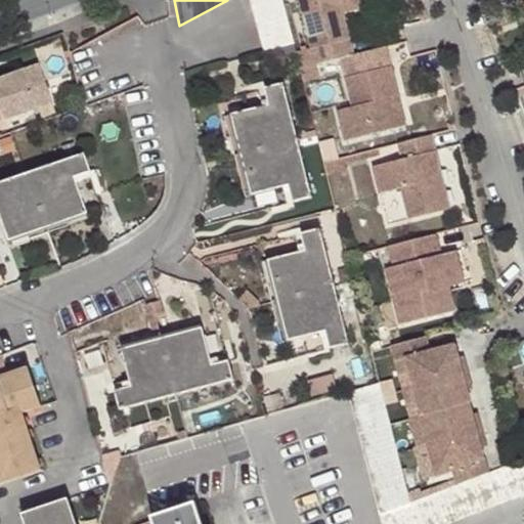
[(250,0),(263,51),(293,44),(280,0),(250,0)]
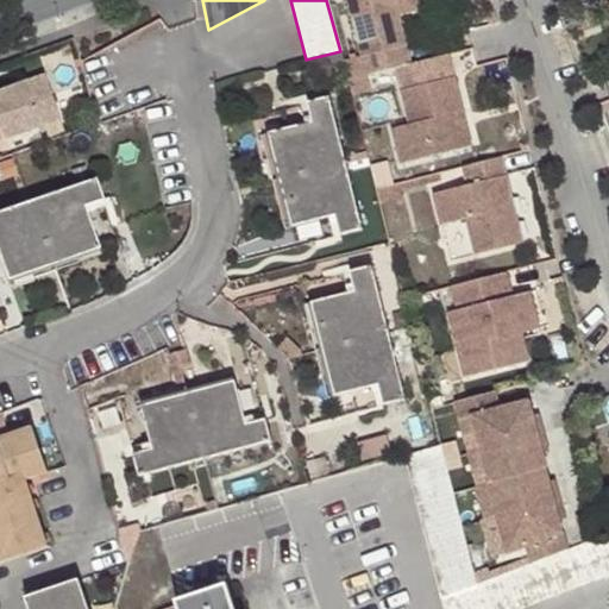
[(418,0),(349,0),(368,76),(395,69),(412,66),(407,46),(399,49),(389,10),(419,2),(418,0)]
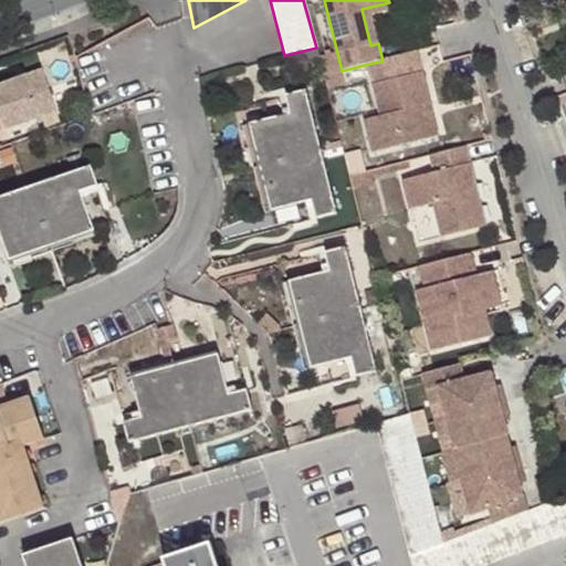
[(391,10),(389,2),(362,9),(370,45),(378,43),(371,14),(391,10)]
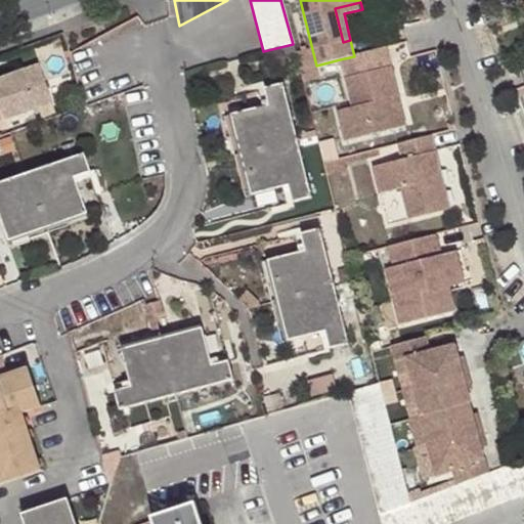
[(397,98),(384,49),(354,56),(340,59),(352,110),(337,113),(344,143),(392,131),(387,108),(382,110),(381,103),(397,98)]
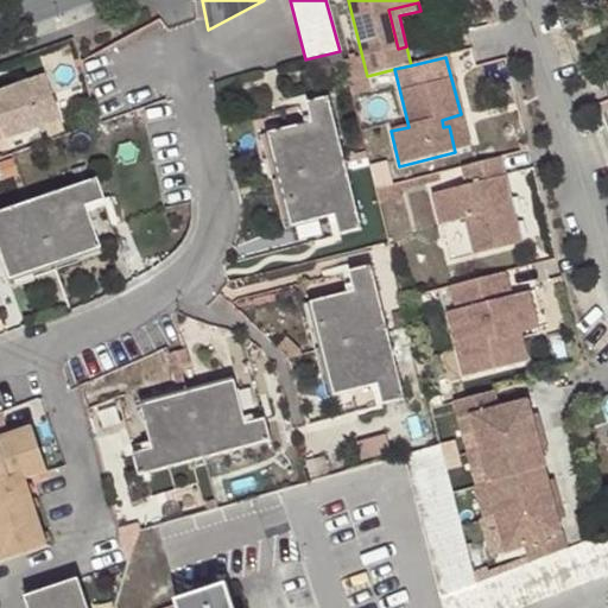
[(0,134),(1,138),(59,116),(43,76),(0,89),(0,134)]
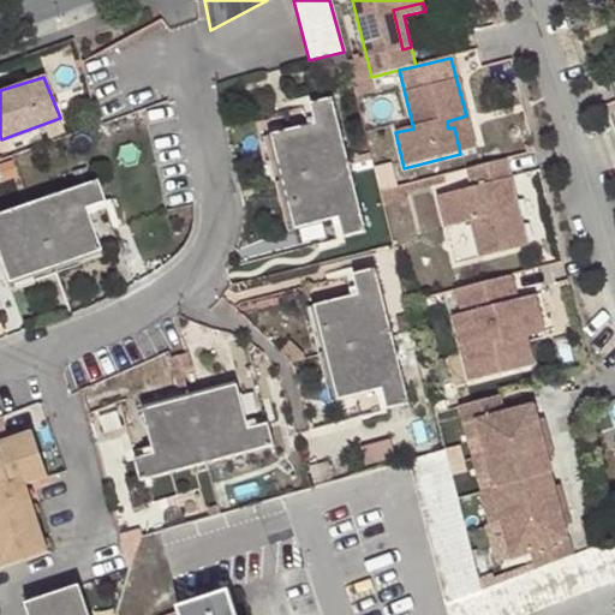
[(314,123),(272,133),(294,226),(338,218),(342,236),(363,231),(329,99),(309,103),(314,123)]
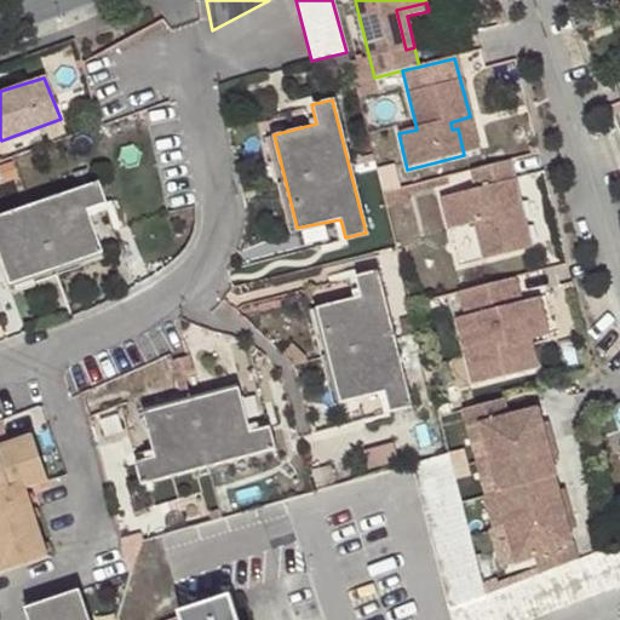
[(464,155),(478,151),(470,116),(451,122),(452,130),(458,128),(464,155)]
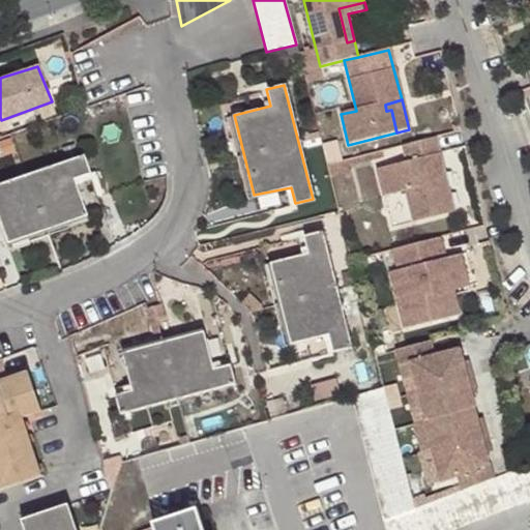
[(254,195),(234,115),(228,116),(247,197),(254,195)]
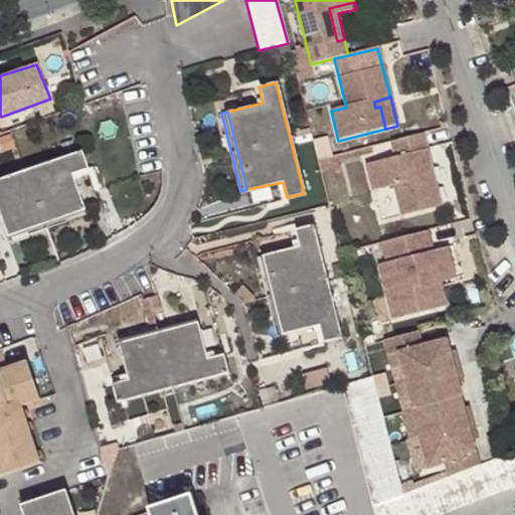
[(431,158),(424,134),(392,142),(396,158),(367,165),(374,191),(395,186),(403,215),(443,206),(432,164),(427,165),(425,159),(431,158)]
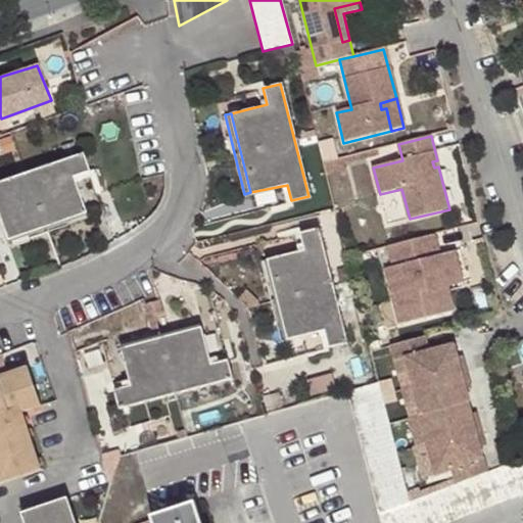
[(0,227),(4,238),(83,211),(70,176),(87,171),(80,153),(0,180),(0,227)]
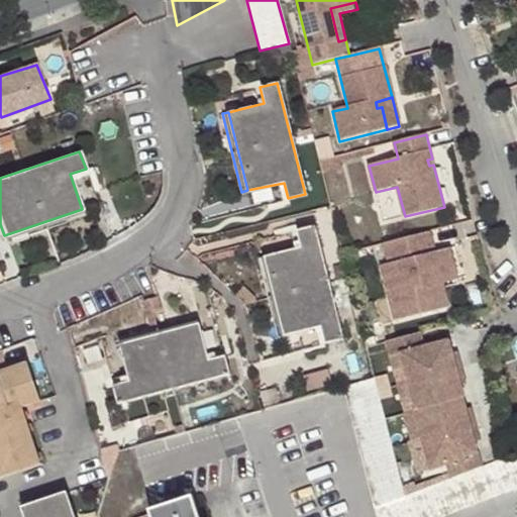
[(82,209),(4,235),(6,241),(84,216),(82,209)]
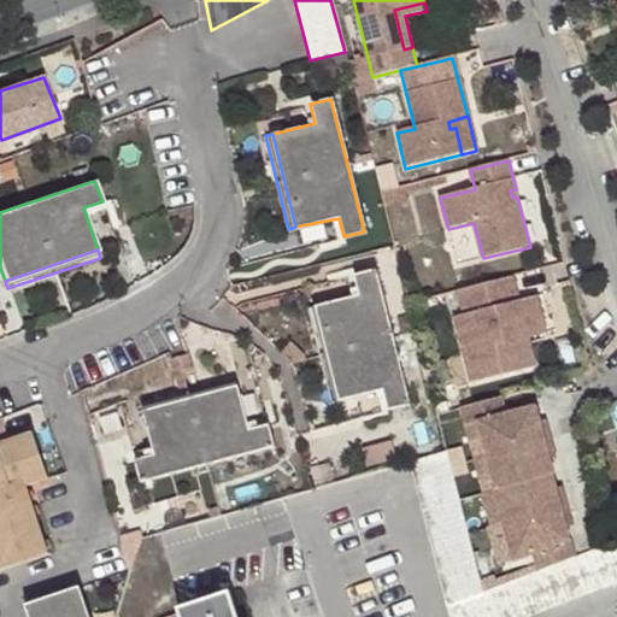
[(358,297),(316,305),(339,400),(383,389),(388,410),(409,405),(375,270),(353,275),(358,297)]
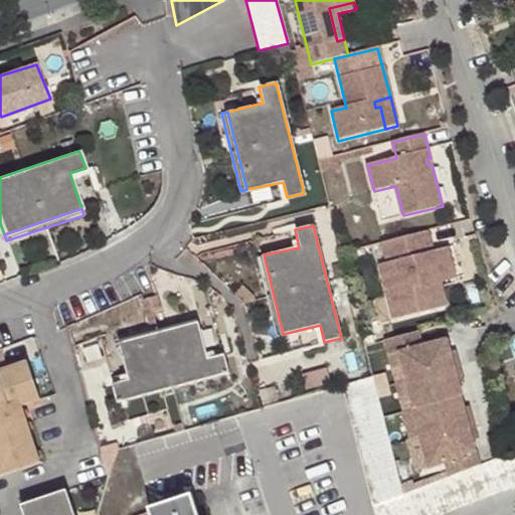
[(434,251),(428,230),(382,242),(387,263),(379,265),(393,319),(441,308),(435,282),(441,281),(434,251)]
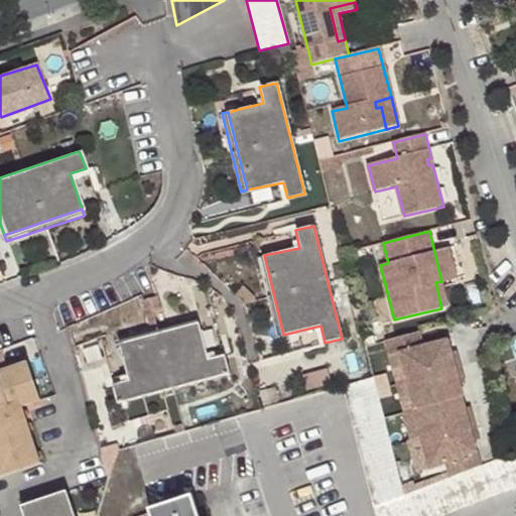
[(449,248),(434,252),(441,281),(458,277),(449,248)]
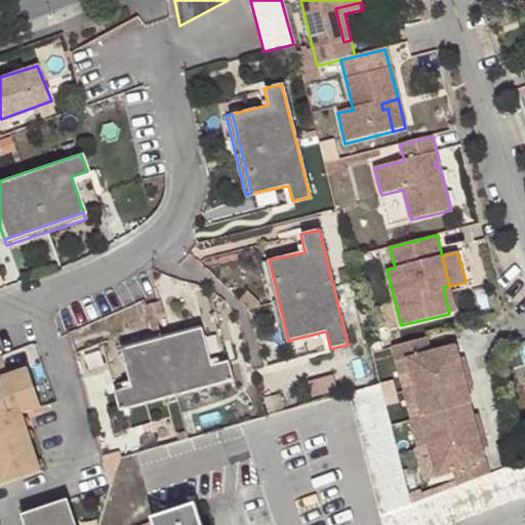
[(288,340),(269,259),(263,261),(281,342),(288,340)]
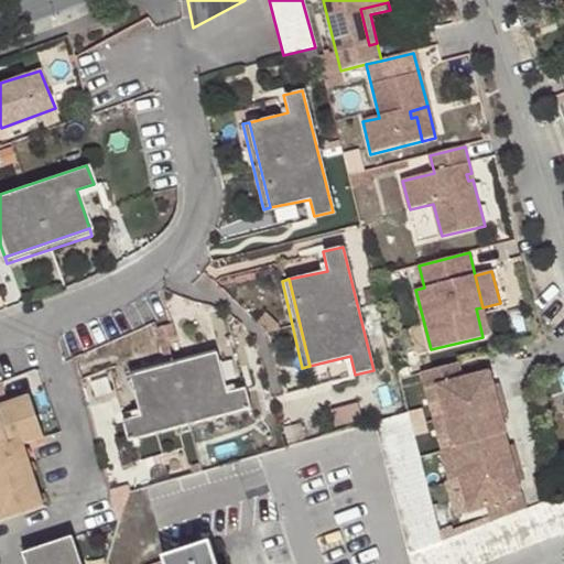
[(483,307),(476,308),(483,337),(489,335),(483,307)]
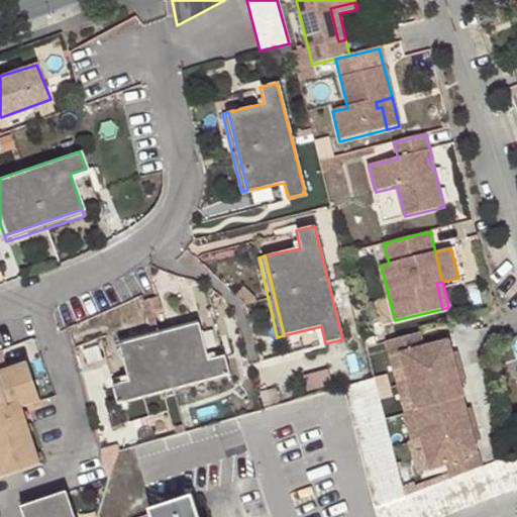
[(117,338),(119,343),(198,324),(197,318),(117,338)]
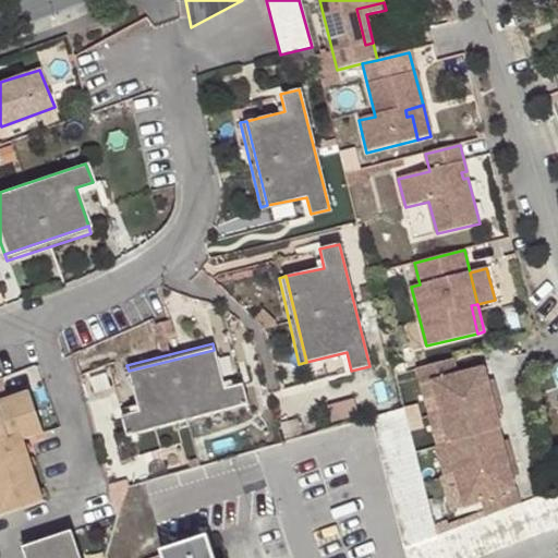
[(214,350),(129,371),(138,410),(121,415),(125,435),(246,404),(241,384),(222,388),(214,350)]
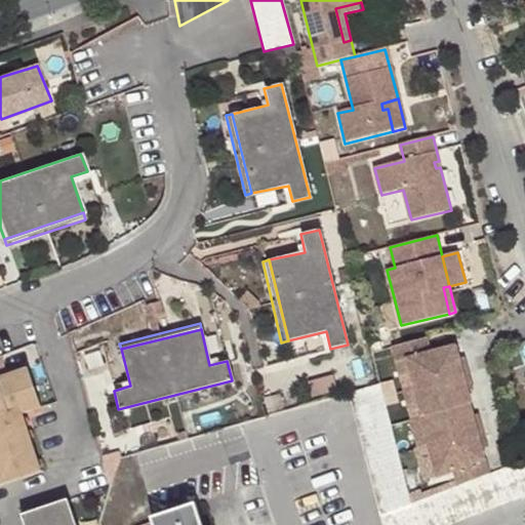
[(410,372),(414,387),(468,373),(466,365),(460,366),(455,346),(430,352),(426,337),(392,346),(396,362),(407,359),(410,372)]
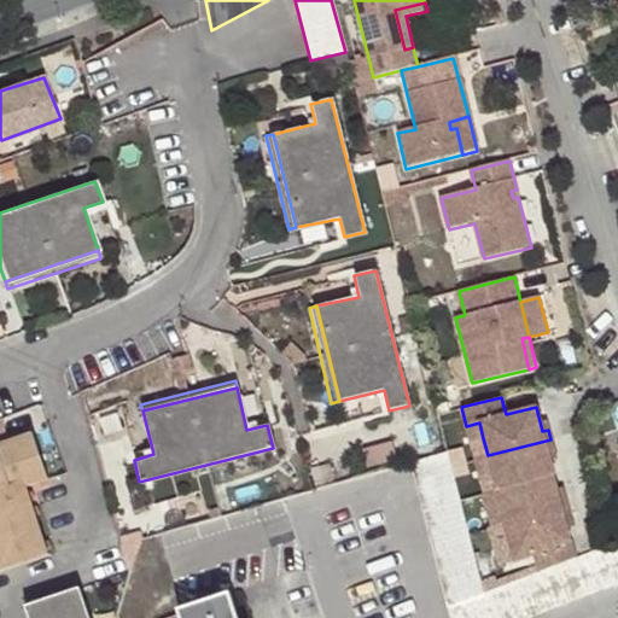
[(479,423),(466,426),(471,442),(483,438),(479,423)]
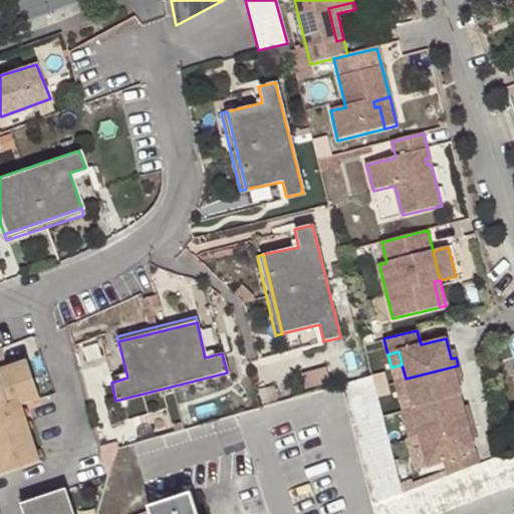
[(24,361),(0,369),(0,473),(38,460),(19,403),(37,396),(24,361)]
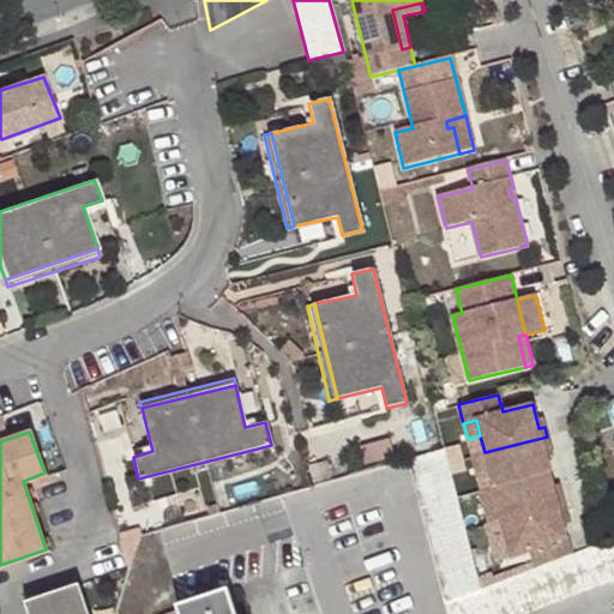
[(489,468),(494,486),(548,471),(551,471),(545,447),(549,446),(547,437),(485,452),(489,468)]
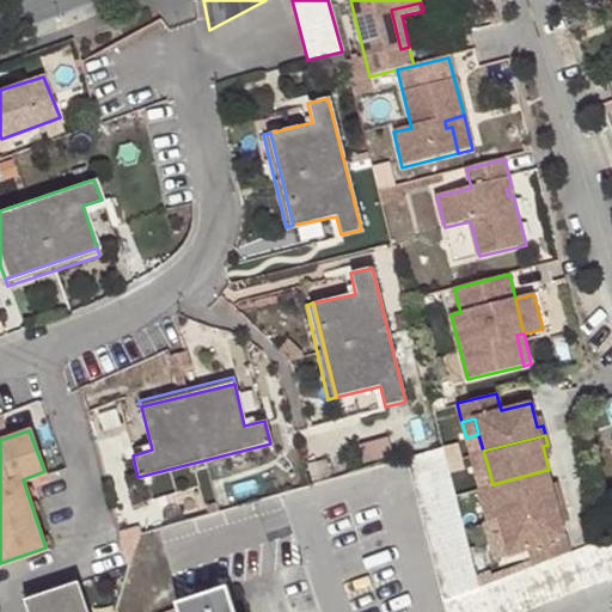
[(516,611),(611,575),(611,534),(601,539),(586,544),(568,551),(533,564),(478,585),(442,446),(405,457),(445,611),(516,611)]
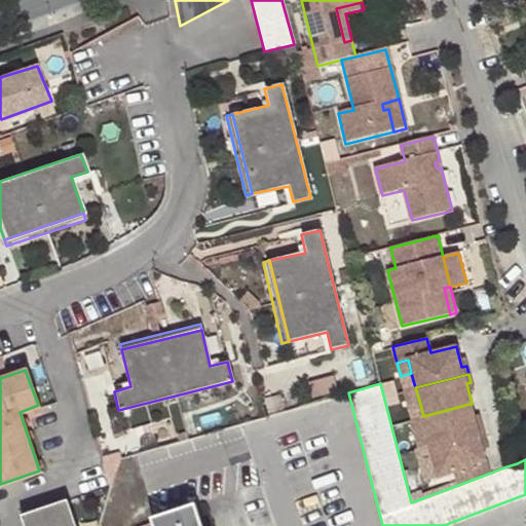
[(415,387),(405,390),(408,404),(419,401),(415,387)]
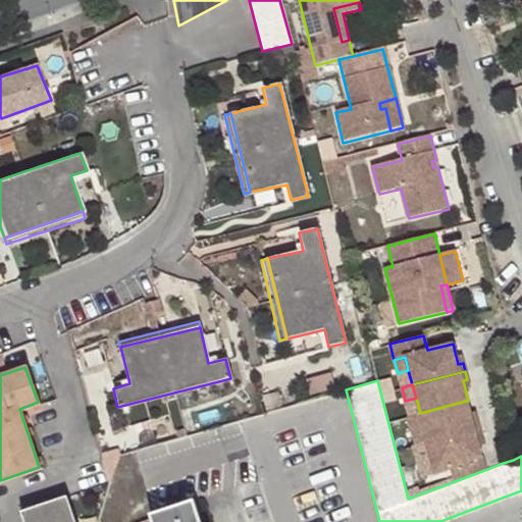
[(277,392),(263,395),(266,408),(280,406),(277,392)]
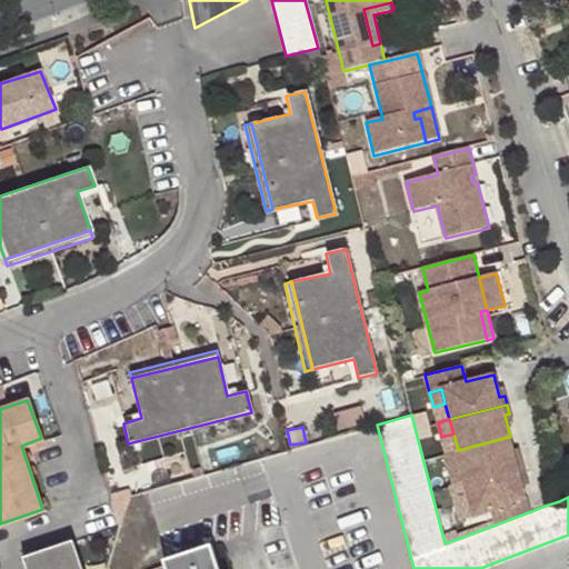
[(460,465),(465,481),(521,466),(519,457),(515,458),(508,437),(458,450),(456,451),(460,465)]
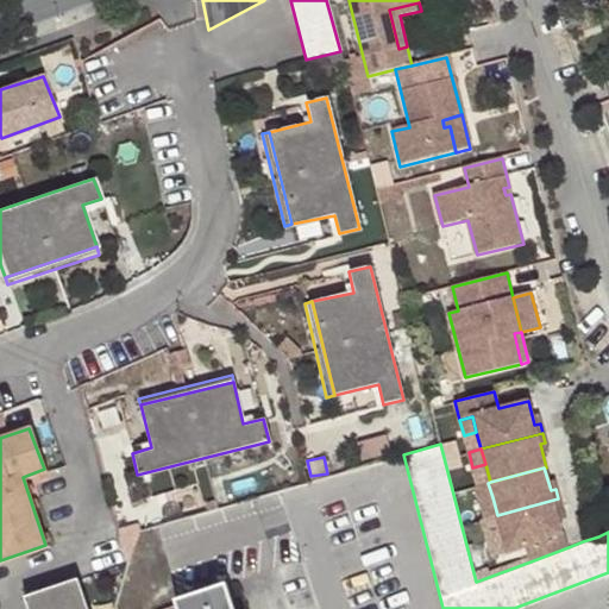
[(497,515),(493,497),(479,501),(484,519),(497,515)]
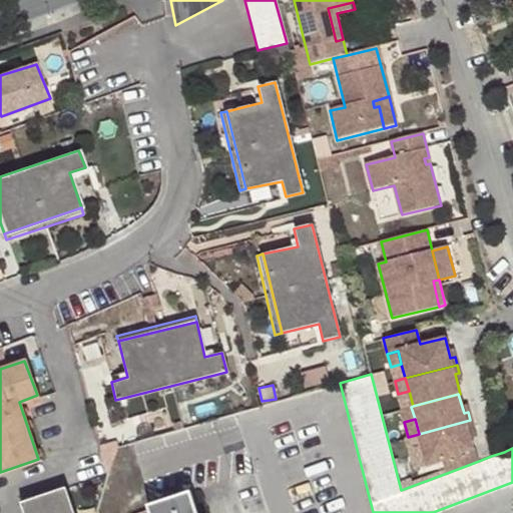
[(447,473),(476,462),(468,429),(473,428),(470,420),(419,434),(422,447),(427,467),(442,458),(447,473)]
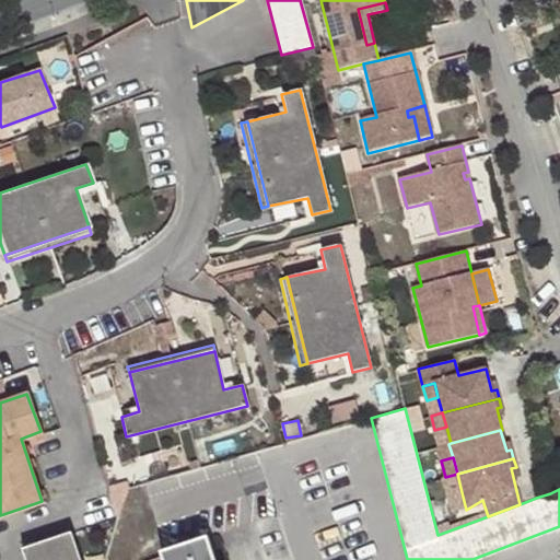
[(536,498),(550,493),(544,465),(529,469),(536,498)]
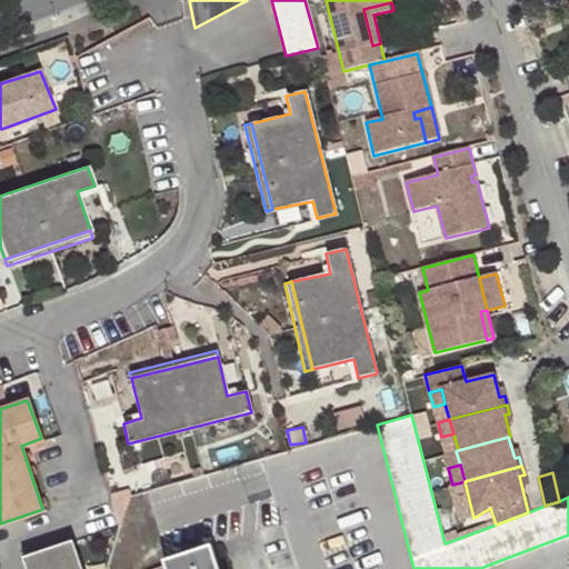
[(473,518),(468,496),(456,499),(462,521),(473,518)]
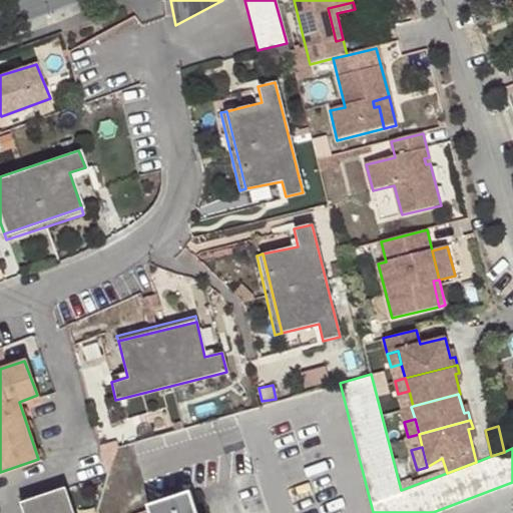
[(73,512),(65,487),(20,503),(23,512),(73,512)]
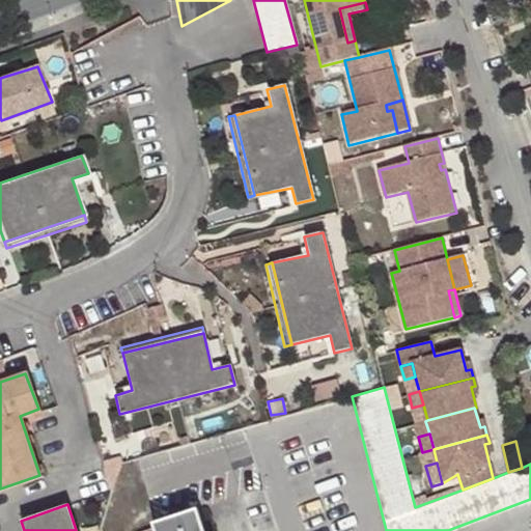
[(203,530),(196,508),(158,521),(160,530),(203,530)]
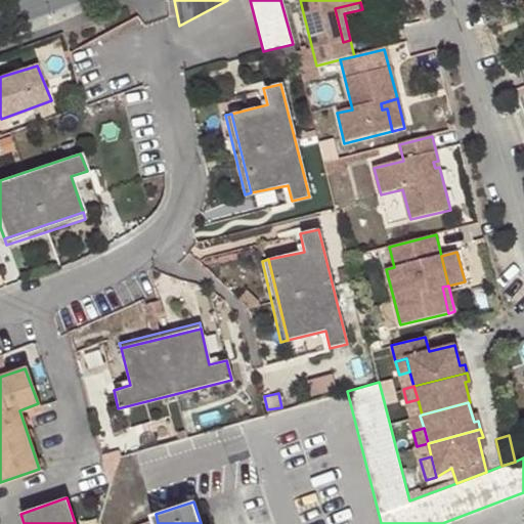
[(158,523),(156,514),(149,517),(151,523),(158,523)]
